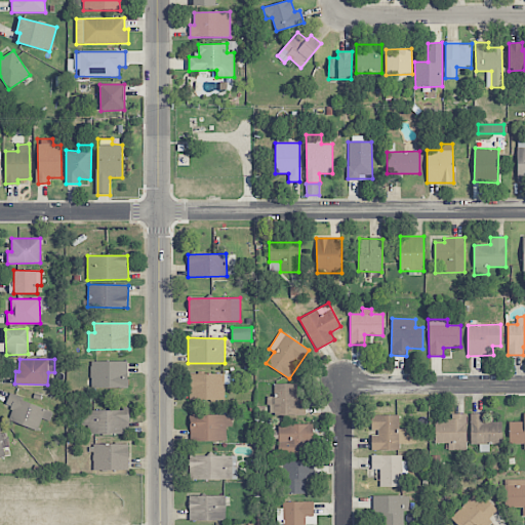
[(128,362),(91,361),(90,388),(127,388),(128,362)]
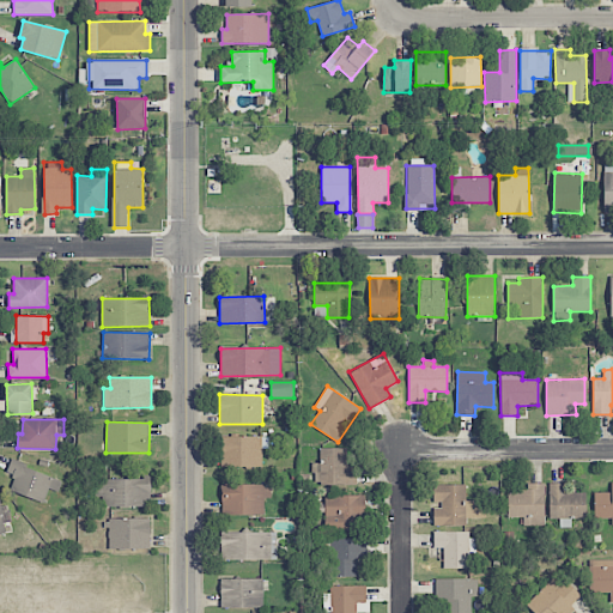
[(268,437),(222,436),(222,466),(261,467),(262,448),(268,448),(268,437)]
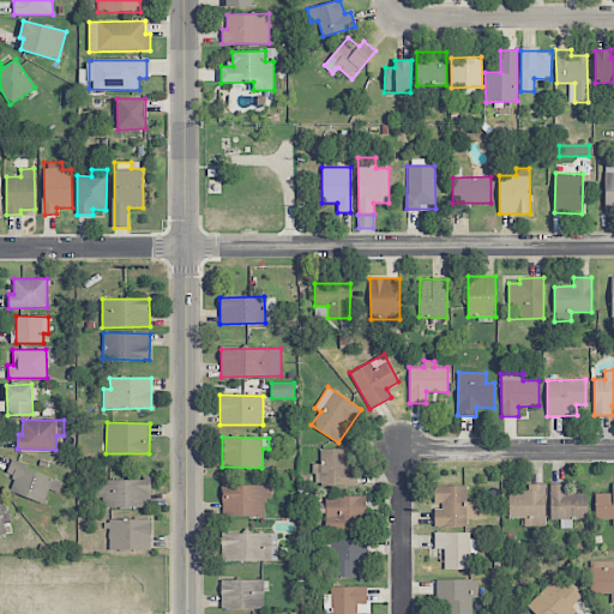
[(347,449),(320,449),(320,463),(315,463),(315,486),(356,486),(356,469),(347,469),(347,449)]
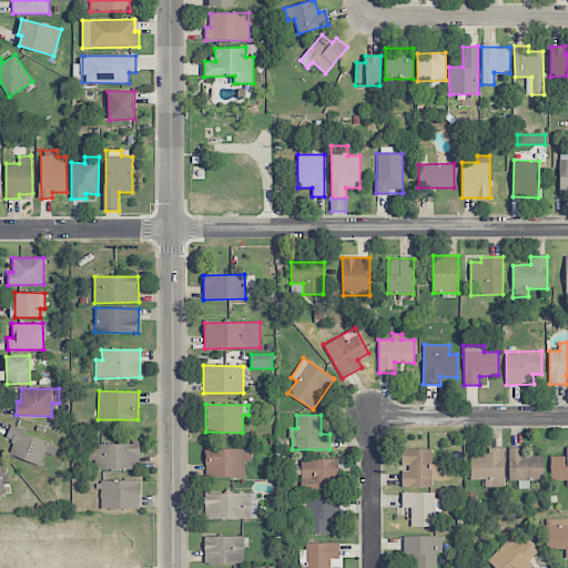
[(54,456),(58,444),(10,428),(7,438),(14,442),(9,455),(41,466),(46,453),(54,456)]
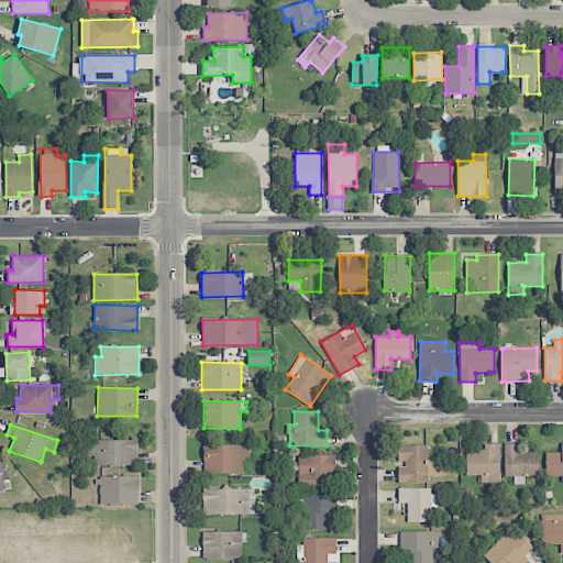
[(89,440),(88,465),(138,466),(139,440),(89,440)]
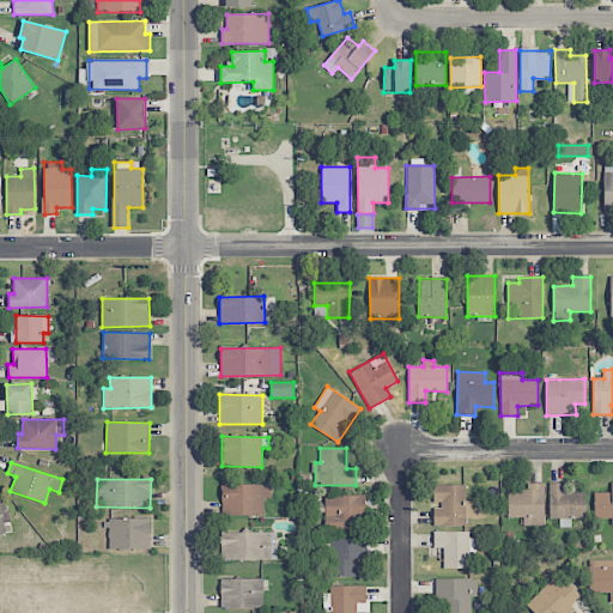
[(508,517),(522,517),(521,526),(544,526),(545,484),(527,483),(526,492),(508,492),(508,517)]
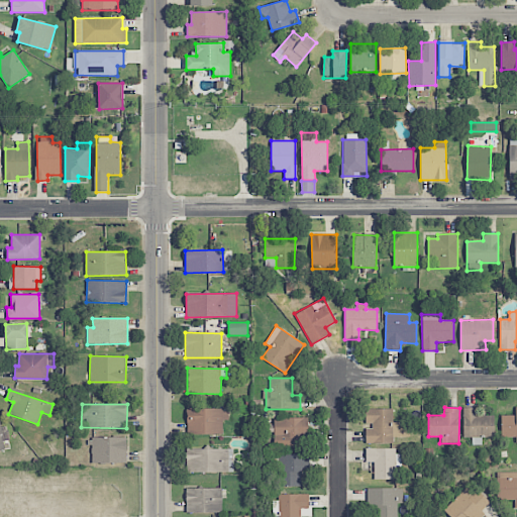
[(482,438),(495,438),(495,415),(478,415),(478,408),(463,407),(462,438),(474,438),(474,444),(482,444),(482,438)]
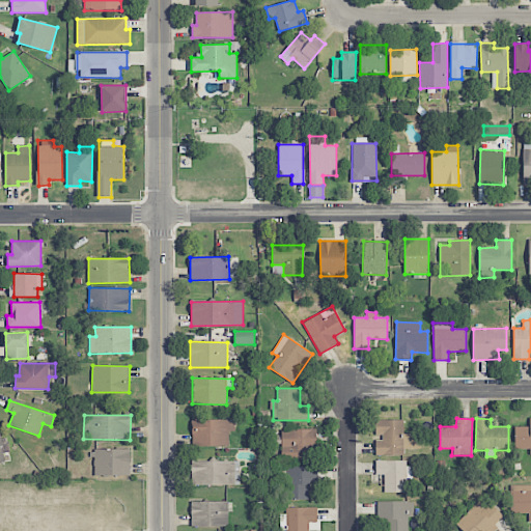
[(530,418),(529,418),(530,426),(514,426),(515,448),(530,448),(530,454),(530,418)]
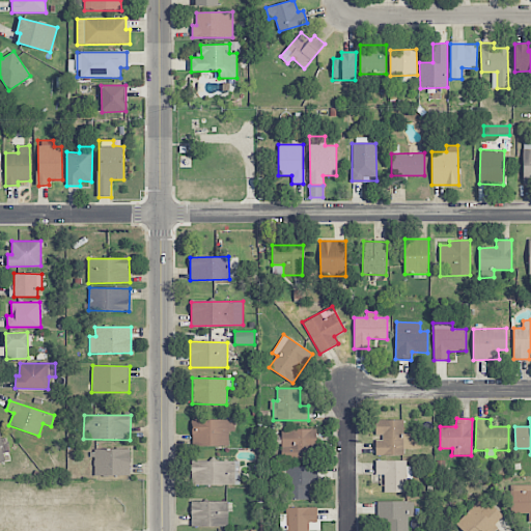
[(191,420),(192,447),(229,445),(228,431),(234,431),(234,419),(191,420)]
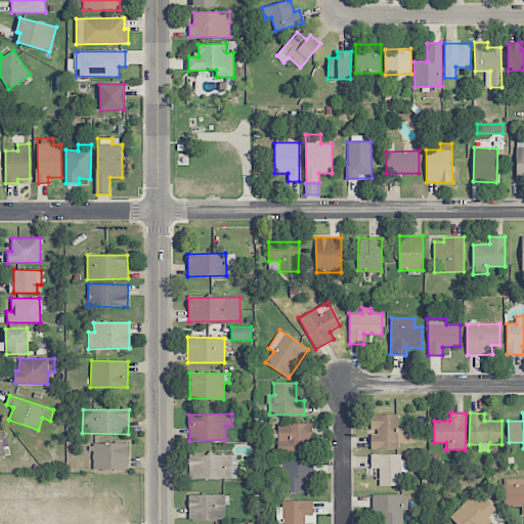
[(370,449),(399,449),(399,443),(416,442),(416,433),(405,434),(404,428),(398,428),(398,413),(370,415),(370,432),(370,449)]
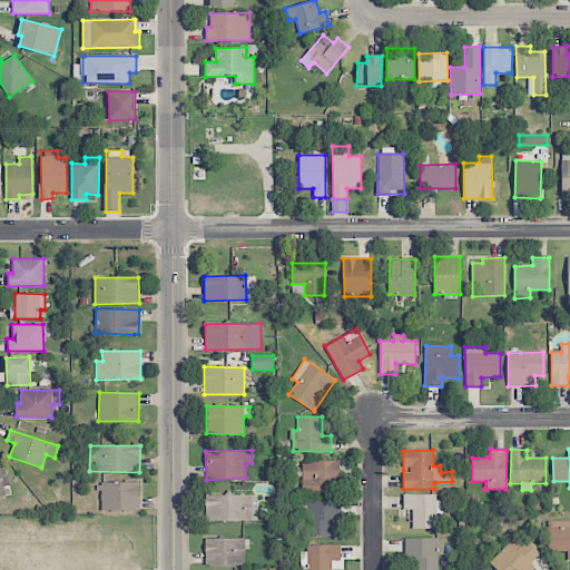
[(336,460),(302,461),(303,494),(337,493),(336,460)]
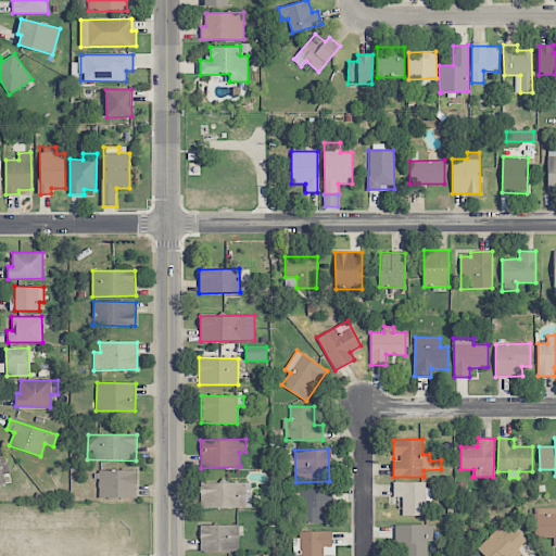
[(0,484),(5,484),(3,470),(9,470),(7,457),(0,458),(0,457),(0,484)]
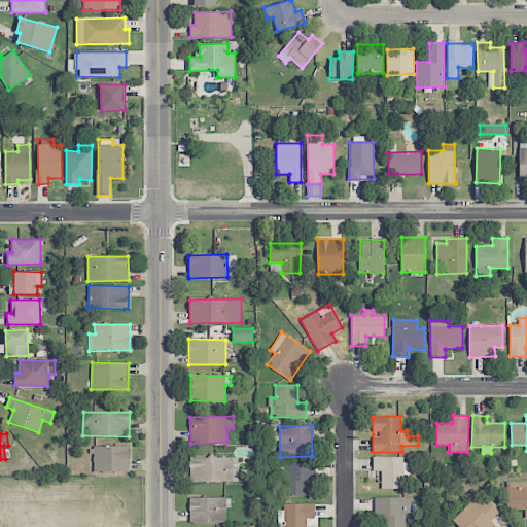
[(130,471),(129,446),(93,446),(94,472),(130,471)]
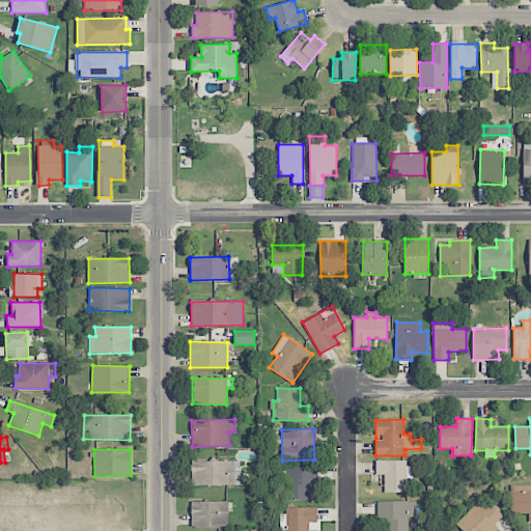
[(240,460),(191,462),(192,485),(240,484),(240,460)]
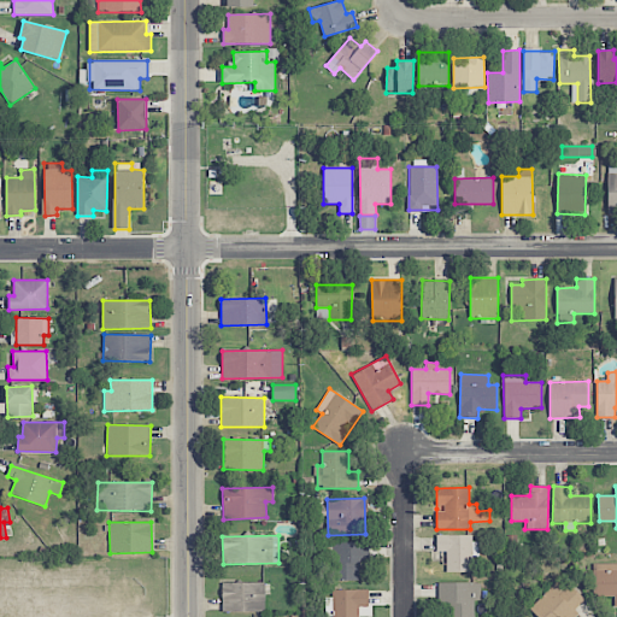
[(471,535),(436,535),(435,552),(446,552),(446,571),(471,573),(471,535)]
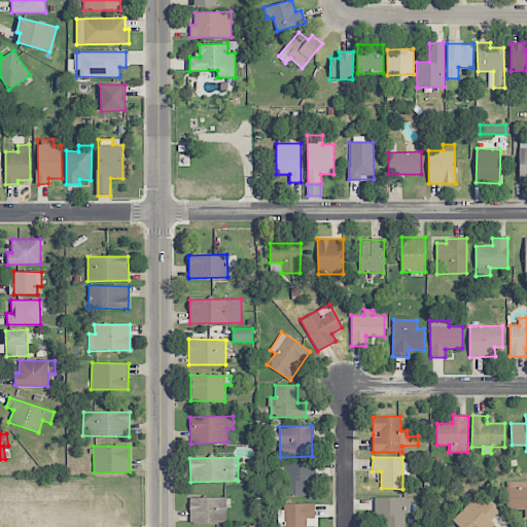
[(284,463),(283,495),(307,496),(307,481),(315,481),(315,463),(284,463)]
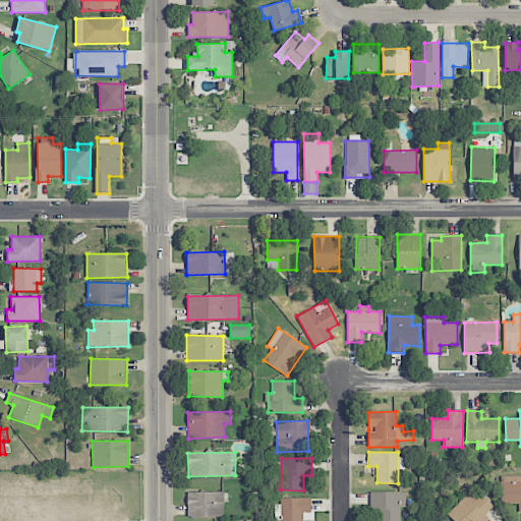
[(520,477),(504,477),(503,504),(519,504),(519,512),(520,511),(520,477)]
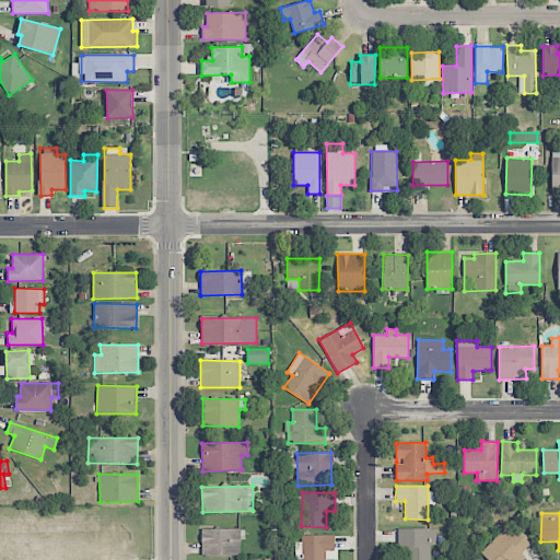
[(513,559),(531,543),(510,522),(480,552),(488,559),(513,559)]
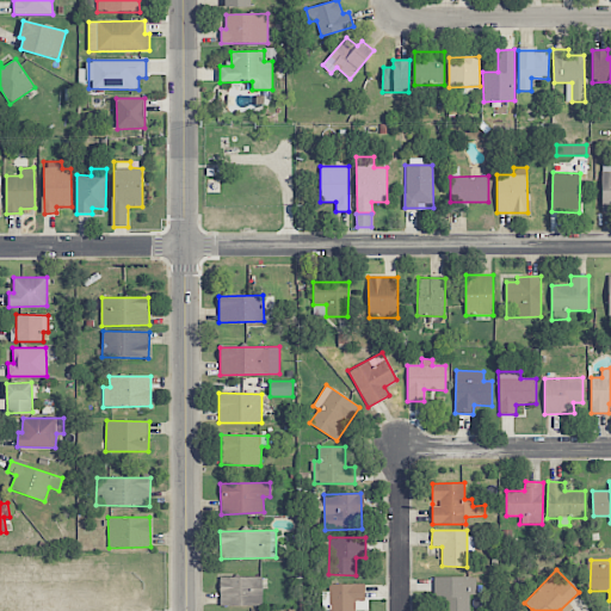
[(220,576),(220,606),(263,605),(263,576),(220,576)]
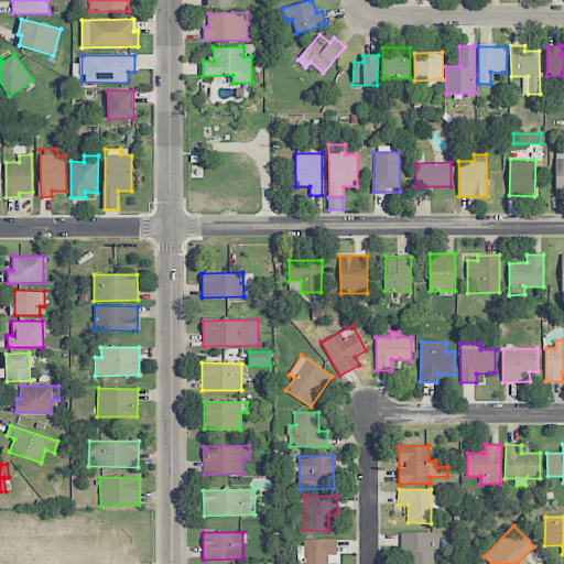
[(433,563),(433,550),(440,549),(440,532),(400,533),(400,552),(408,552),(408,563),(433,563)]
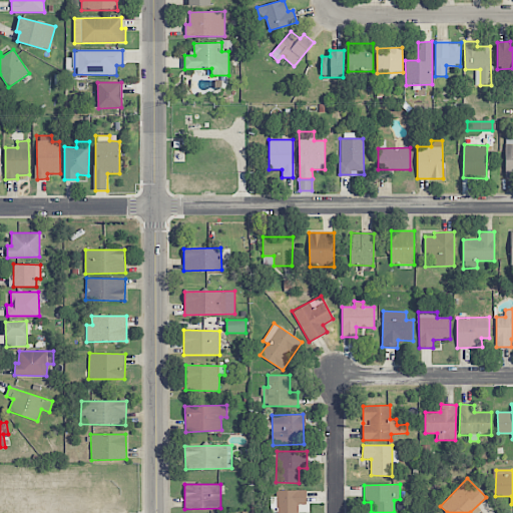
[(299,512),(299,504),(307,504),(307,490),(277,491),(277,512),(299,512)]
